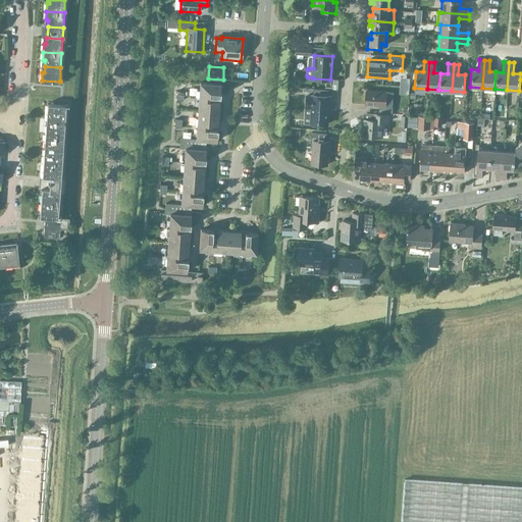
[(199,83),(198,97),(210,98),(210,96),(219,96),(220,85),(199,83)]
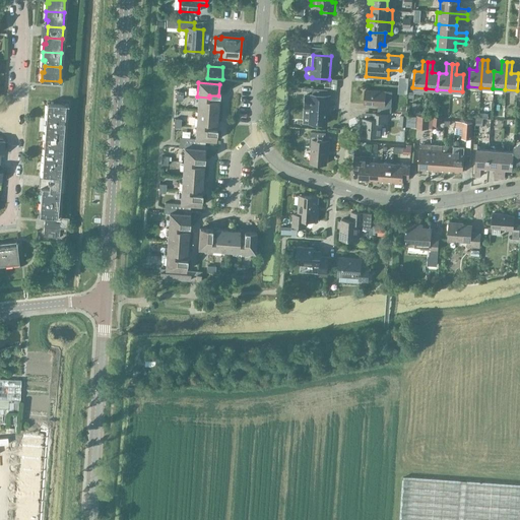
[(378,111),(390,112),(390,105),(384,105),(385,91),(365,89),(364,105),(378,105),(378,111)]
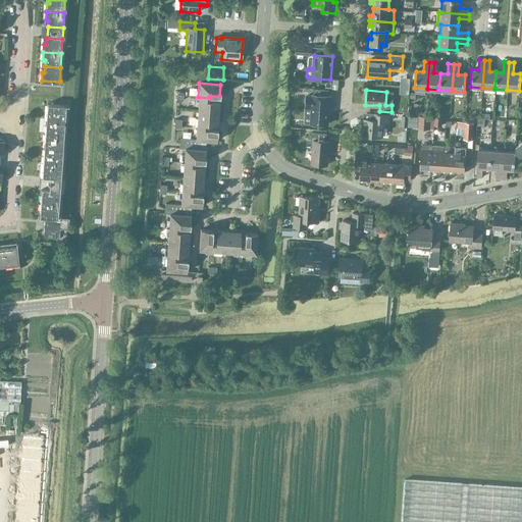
[(306,96),(305,108),(312,109),(311,123),(327,124),(328,106),(330,106),(330,97),(312,95),(312,96),(306,96)]
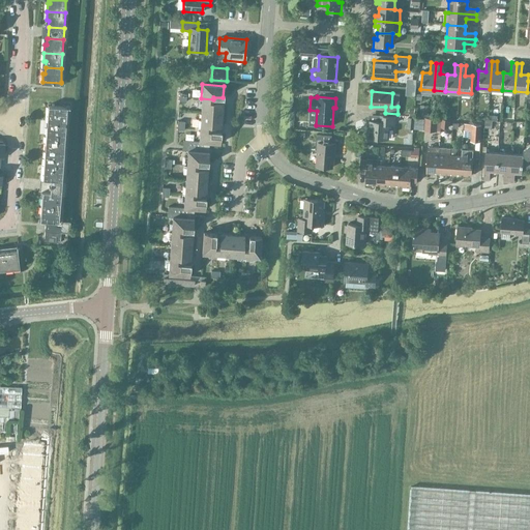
[(201,98),(200,113),(222,115),(223,102),(213,102),(213,99),(201,98)]
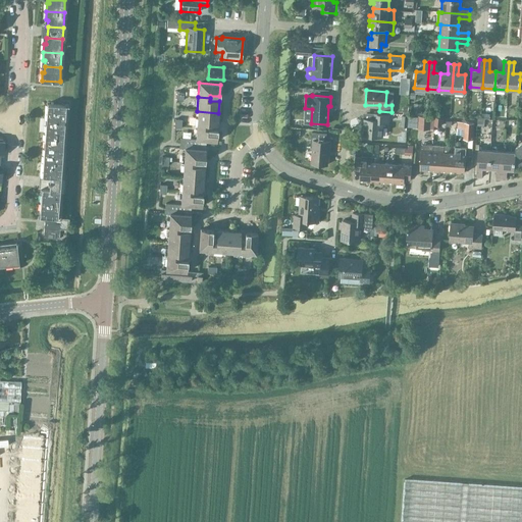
[(49,103),(48,112),(50,112),(50,118),(65,119),(66,109),(67,105),(49,103)]
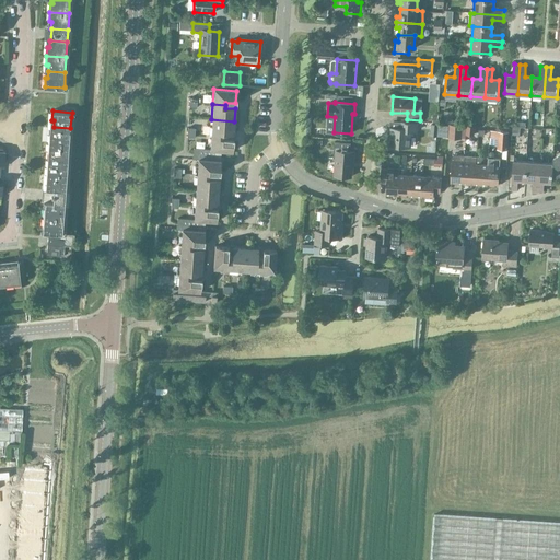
[(211,119),(210,135),(223,136),(223,132),(233,133),(234,121),(211,119)]
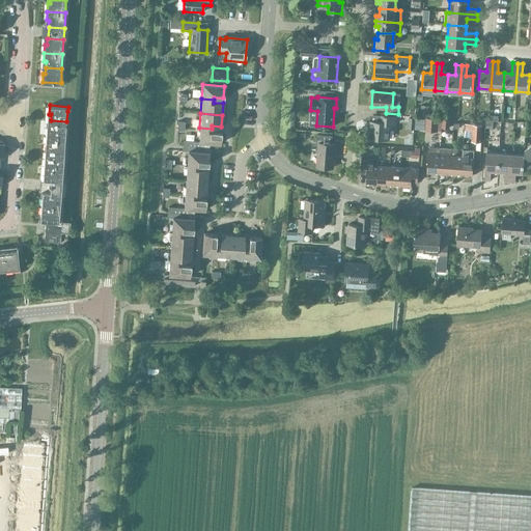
[(369,137),(388,138),(389,123),(393,124),(394,116),(382,115),(381,121),(370,120),(369,137)]
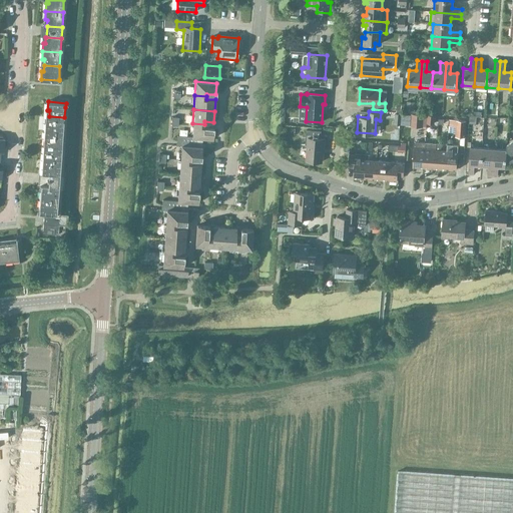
[(411,114),(410,125),(422,126),(423,115),(411,114)]
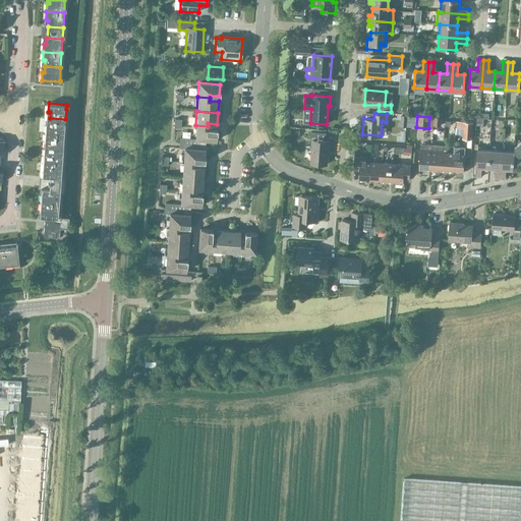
[(47,124),(47,132),(64,133),(65,119),(50,118),(49,124),(47,124)]
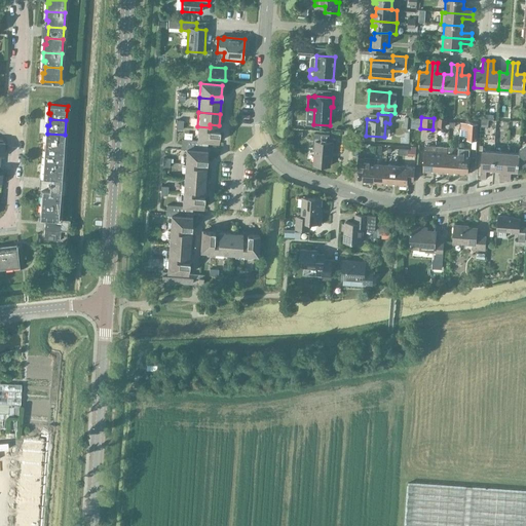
[(461,122),(461,128),(468,129),(467,139),(477,140),(478,124),(468,123),(461,122)]
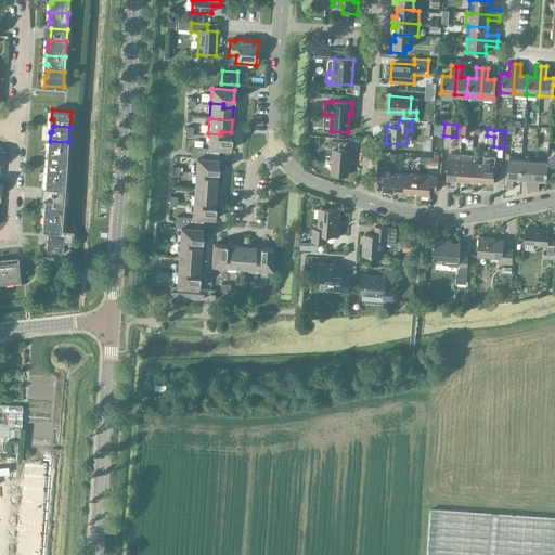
[(208,133),(208,149),(210,149),(215,149),(219,150),(230,150),(231,138),(221,137),(221,134),(208,133)]
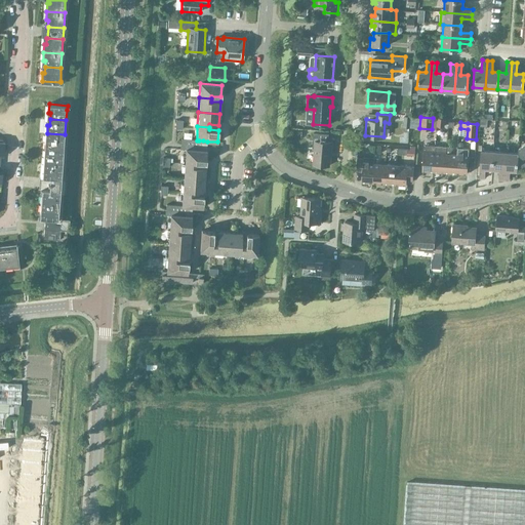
[(47,133),(46,142),(48,142),(47,148),(64,149),(65,134),(47,133)]
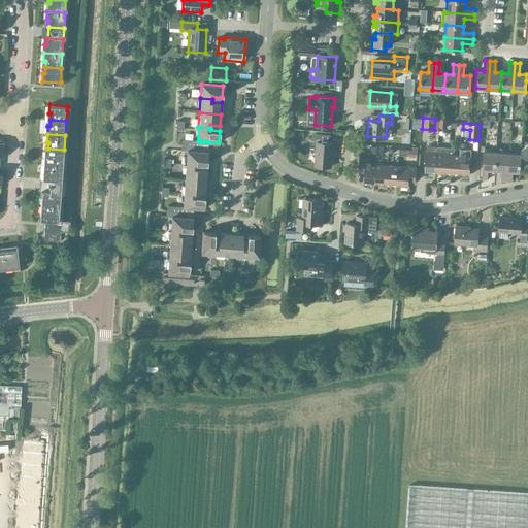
[(314,149),(317,149),(316,166),(331,167),(332,152),(333,152),(333,143),(329,142),(330,135),(315,134),(314,149)]
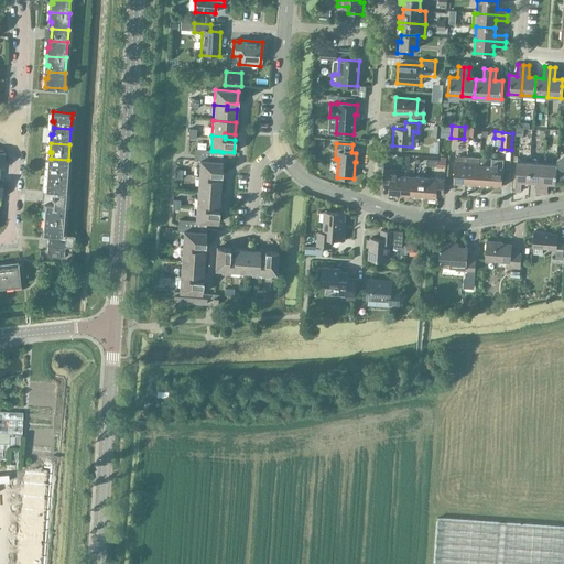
[(437,165),(446,166),(446,158),(442,156),(442,160),(437,160),(437,165)]
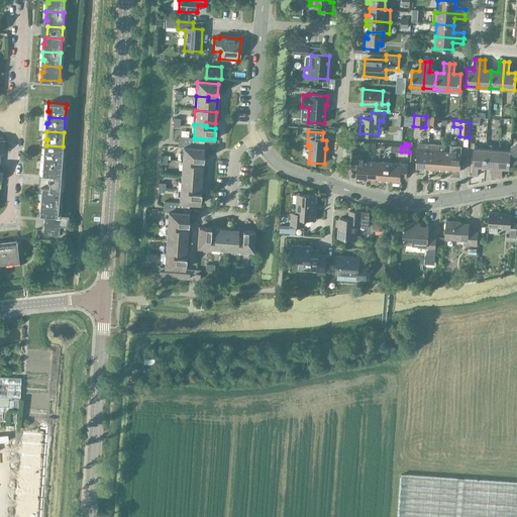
[(416,168),(427,169),(429,144),(418,143),(416,168)]
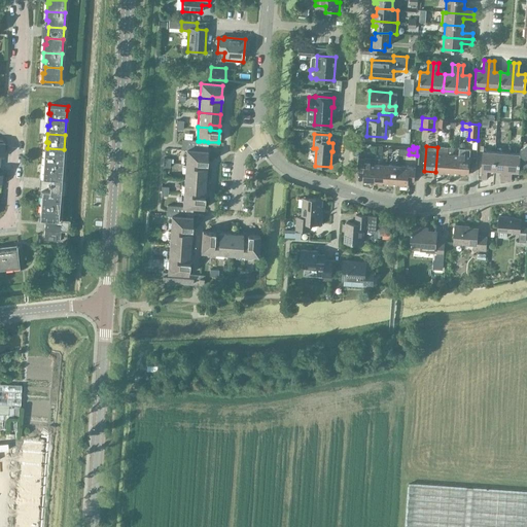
[(449,147),(447,173),(458,173),(459,154),(453,153),(454,147),(449,146),(449,147)]
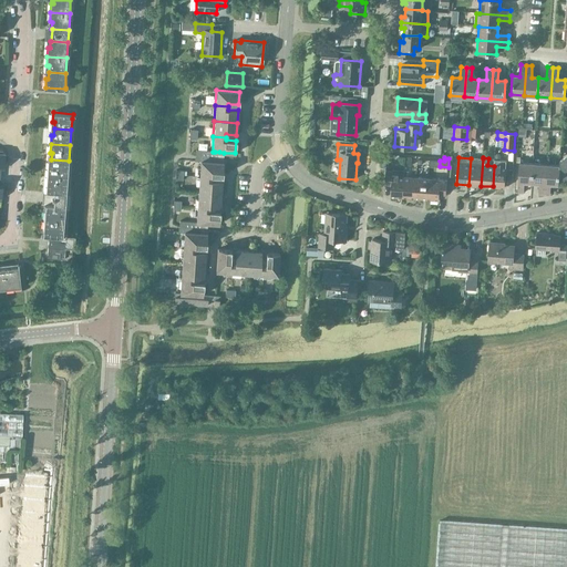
[(483,158),(471,158),(468,185),(481,186),(483,158)]
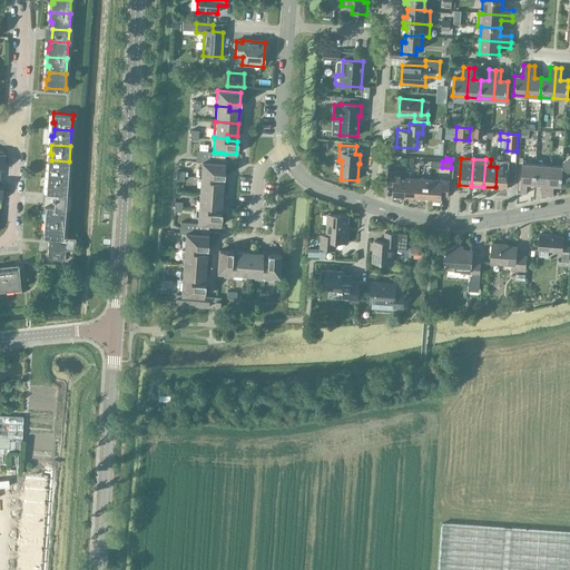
[(49,167),(48,176),(68,178),(69,161),(51,160),(51,167),(49,167)]
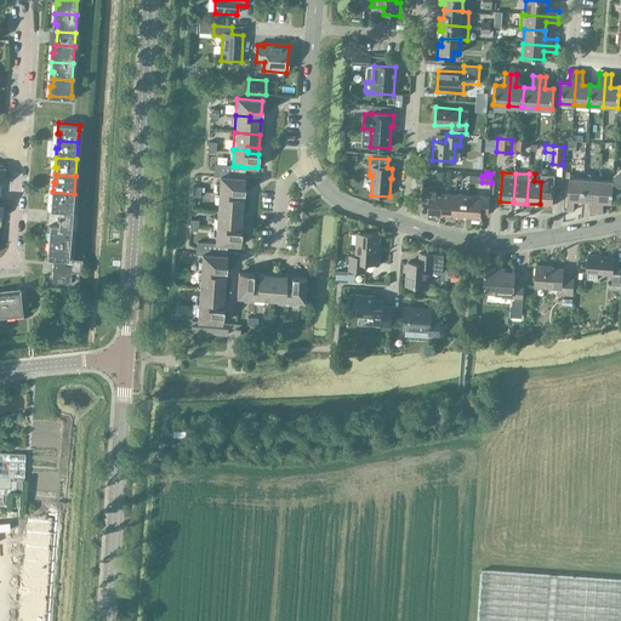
[(540,204),(553,205),(556,176),(541,175),(541,182),(540,204)]
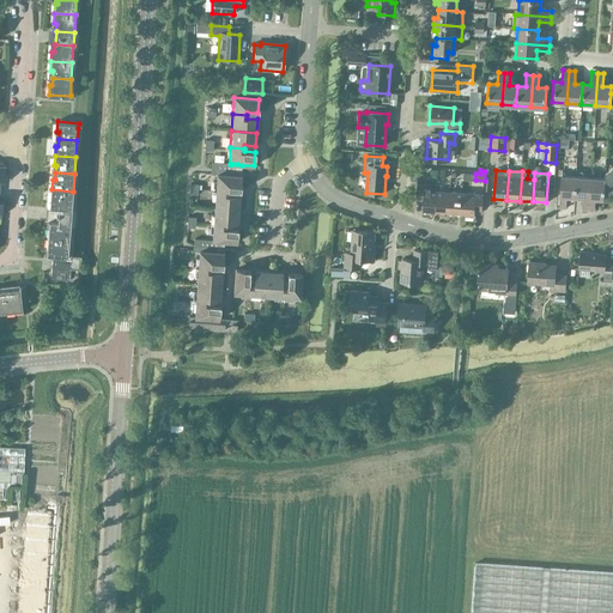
[(217,175),(216,192),(230,193),(230,189),(241,190),(242,176),(217,175)]
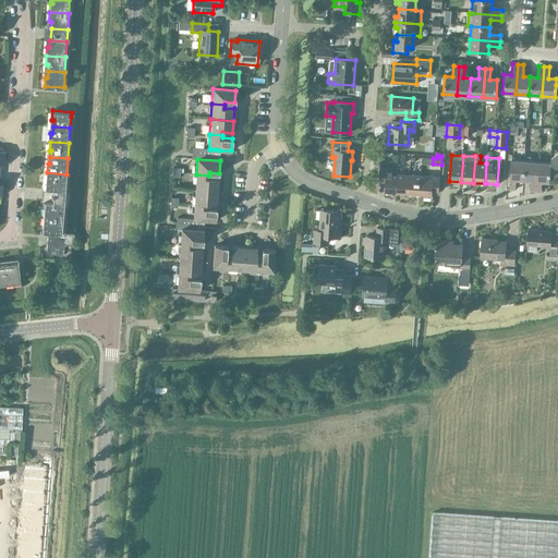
[(511,160),(509,190),(514,190),(516,180),(523,180),(524,161),(511,160)]
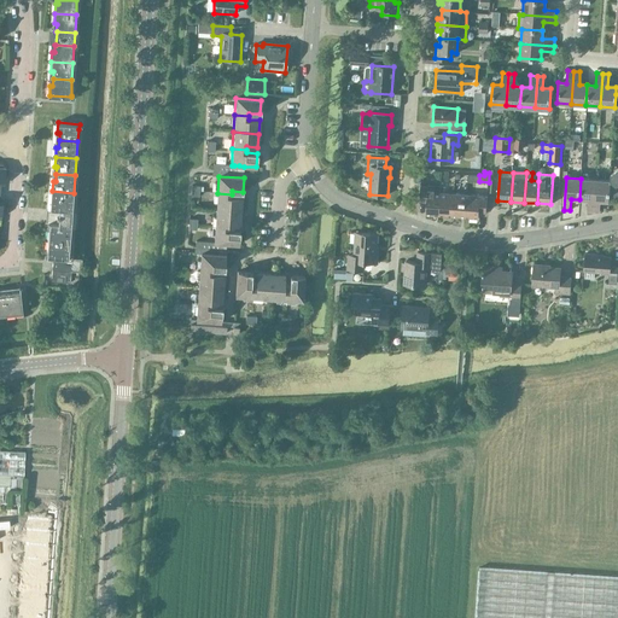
[(593,213),(595,180),(581,179),(579,199),(587,200),(587,211),(593,213)]
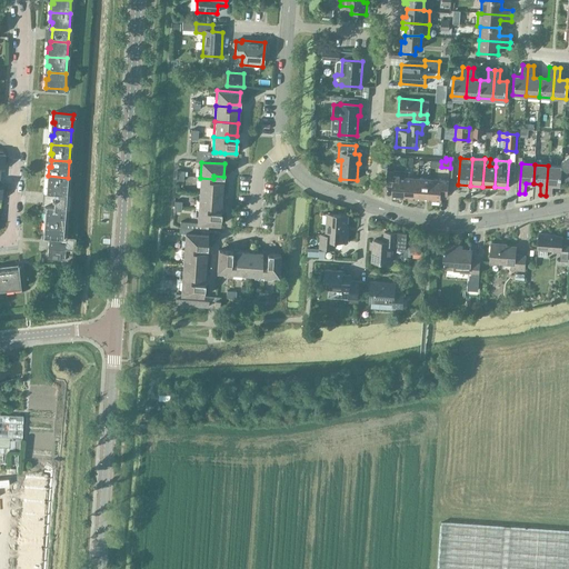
[(548,166),(546,196),(551,196),(552,186),(560,186),(560,179),(561,167),(548,166)]
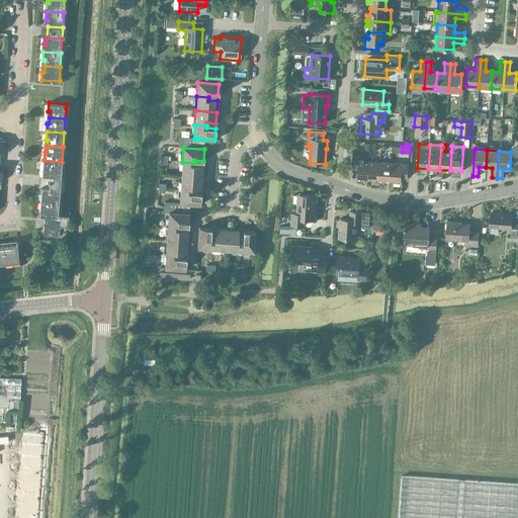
[(368,179),(369,161),(370,157),(359,156),(353,156),(352,168),(358,169),(357,178),(368,179)]
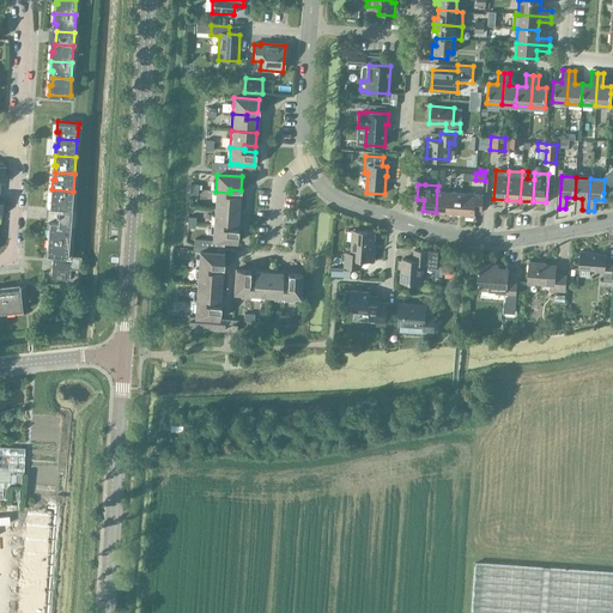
[(52,189),(52,199),(54,200),(53,206),(54,207),(72,208),(73,192),(52,189)]
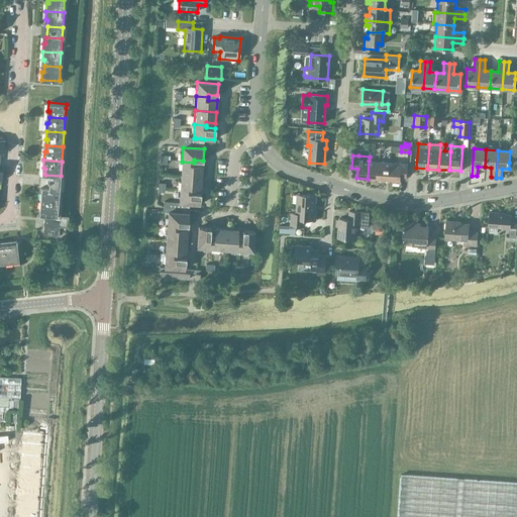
[(368,179),(379,180),(380,162),(369,161),(368,179)]
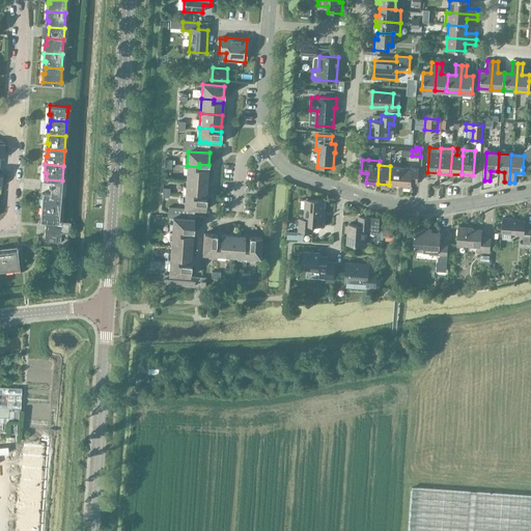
[(187,166),(187,180),(207,182),(208,170),(199,169),(199,167),(187,166)]
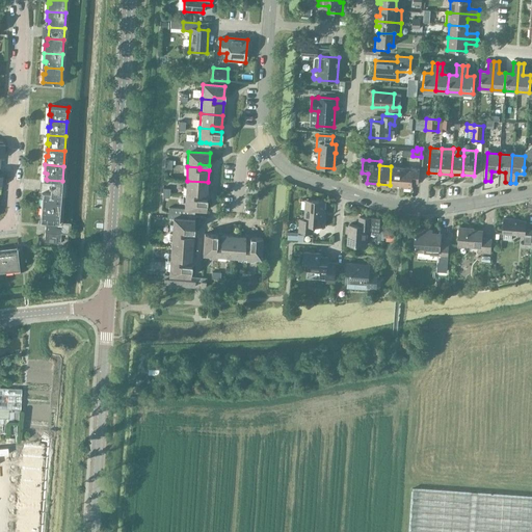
[(391,166),(390,185),(401,186),(402,167),(391,166)]
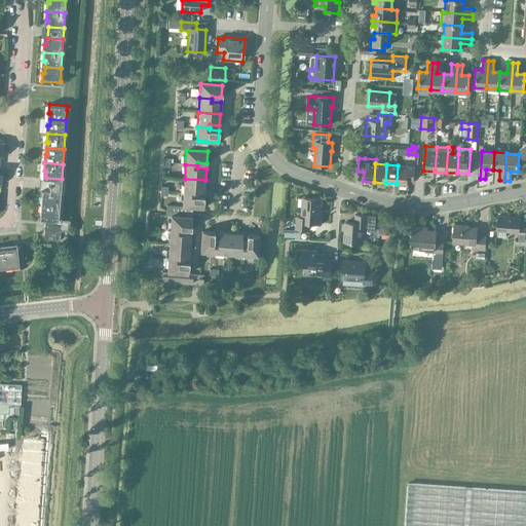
[(398,165),(397,184),(408,185),(408,179),(414,180),(414,178),(415,166),(398,165)]
